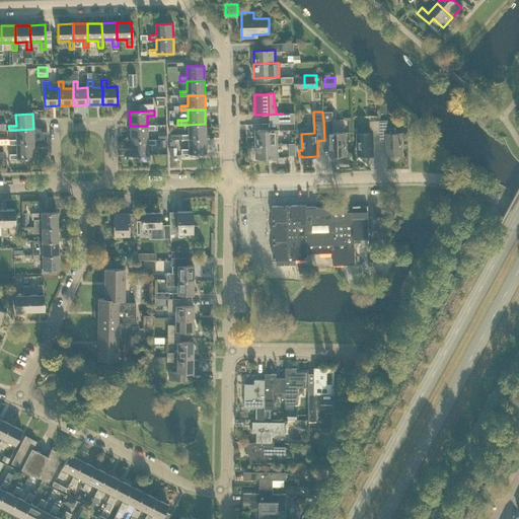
[(295,123),(295,114),(283,114),(269,115),(270,124),(280,124),(283,124),(295,123)]
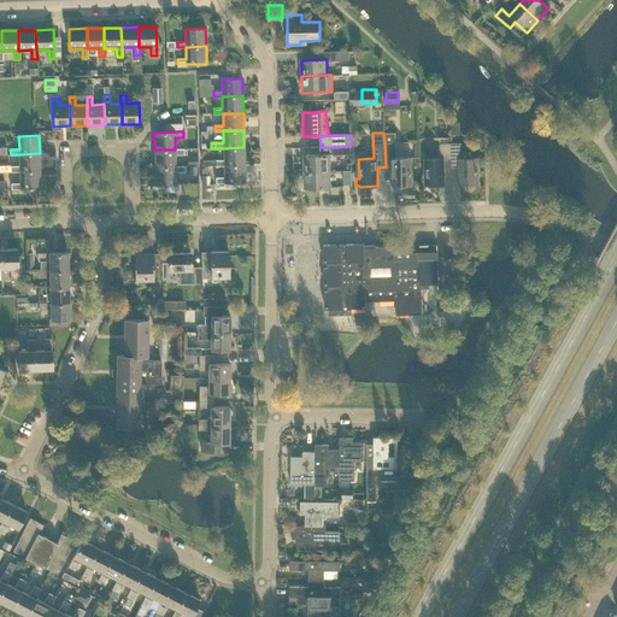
[(427,184),(444,183),(444,168),(451,168),(450,136),(440,137),(440,159),(425,159),(427,184)]
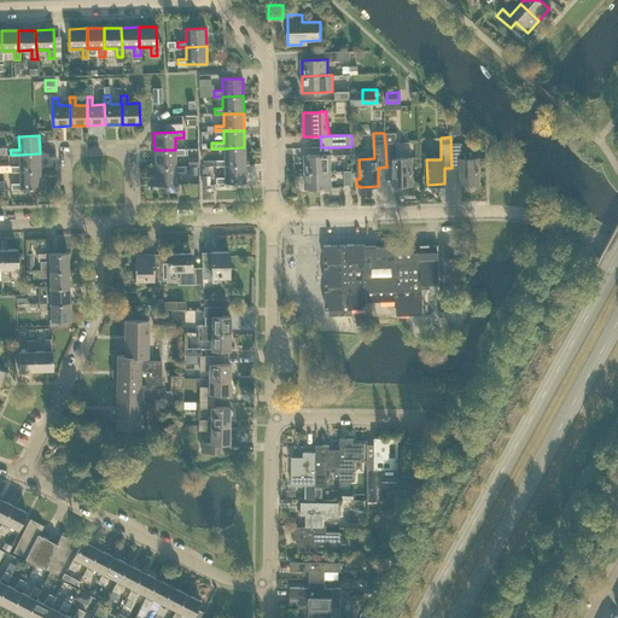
[(452,136),(450,136),(452,168),(460,168),(461,184),(479,184),(478,158),(470,158),(470,152),(461,153),(461,144),(452,144),(452,136)]
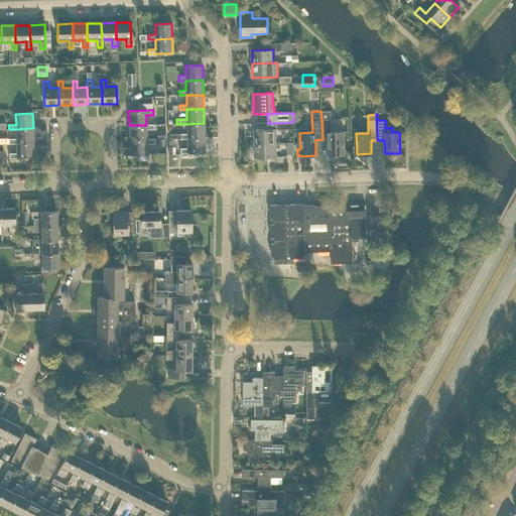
[(332,132),(332,119),(321,119),(323,139),(329,139),(330,155),(345,154),(344,131),(332,132)]
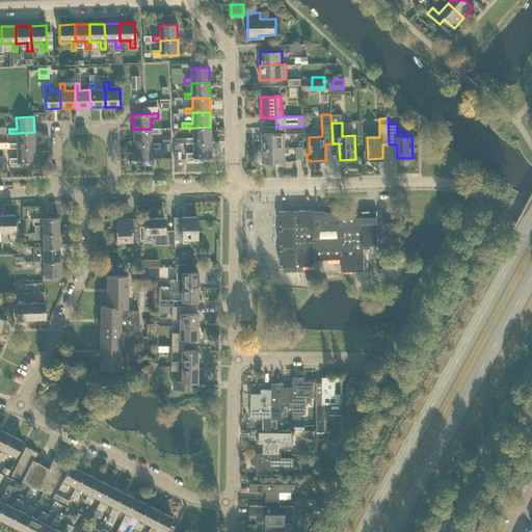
[(192,128),(193,138),(186,138),(186,142),(193,142),(211,141),(210,127),(192,128)]
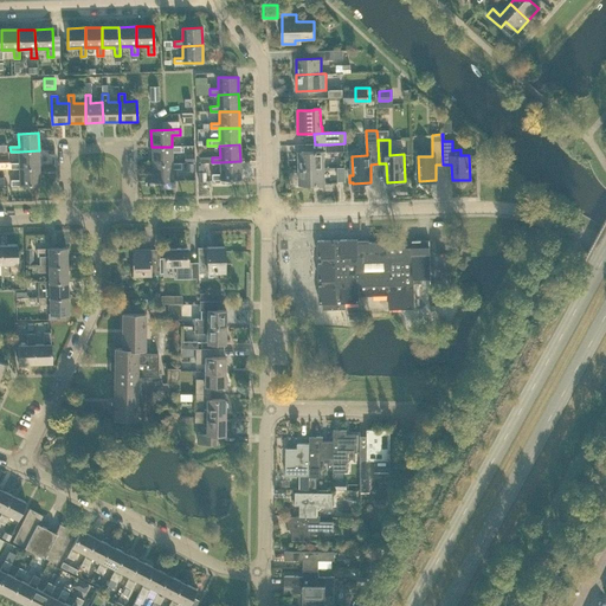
[(152,147),(152,165),(172,163),(172,152),(180,152),(180,146),(172,147),(152,147)]
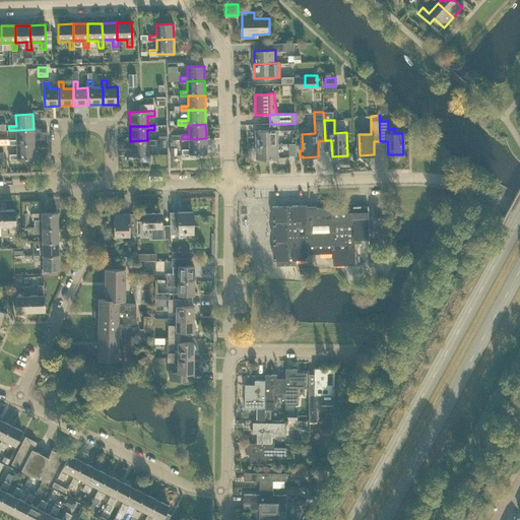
[(16,144),(34,143),(34,129),(16,130),(16,139),(9,140),(9,144),(16,144)]
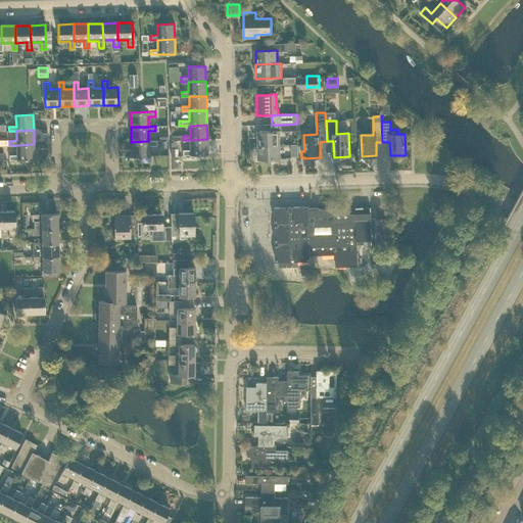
[(279,131),(257,132),(257,145),(280,145),(279,131)]
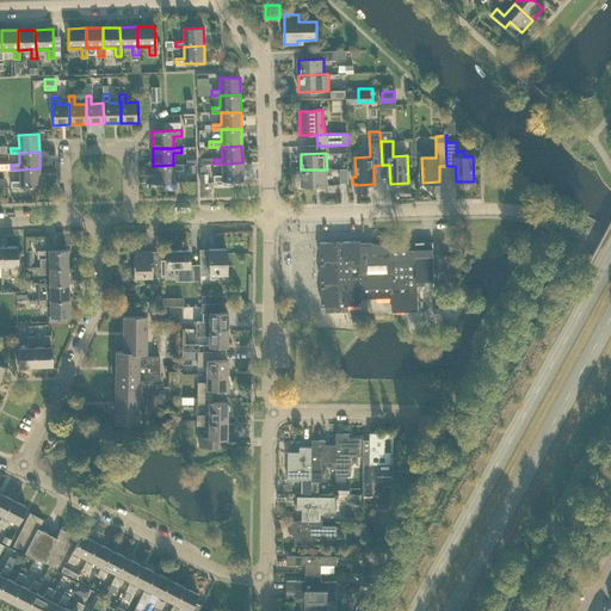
[(222,164),(222,176),(214,176),(214,181),(242,180),(242,162),(222,164)]
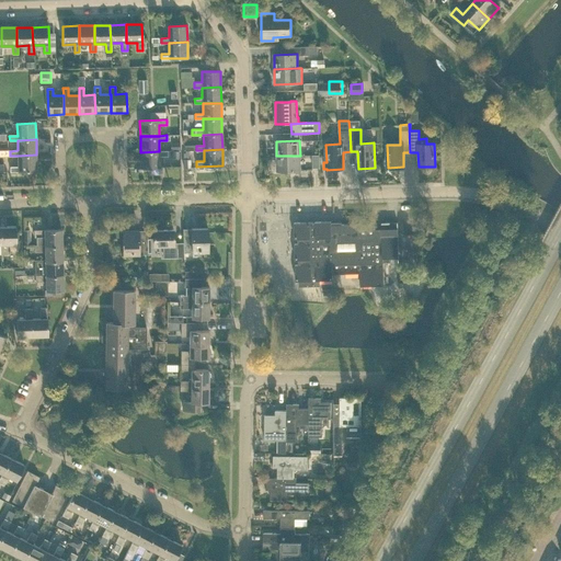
[(168,151),(159,151),(140,152),(141,168),(150,168),(150,174),(160,174),(160,168),(160,157),(168,157),(168,151)]
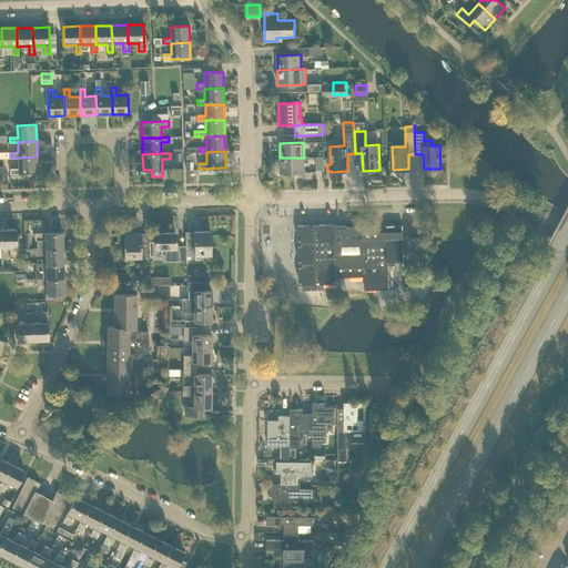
[(18,158),(19,169),(10,169),(10,174),(37,173),(37,156),(18,158)]
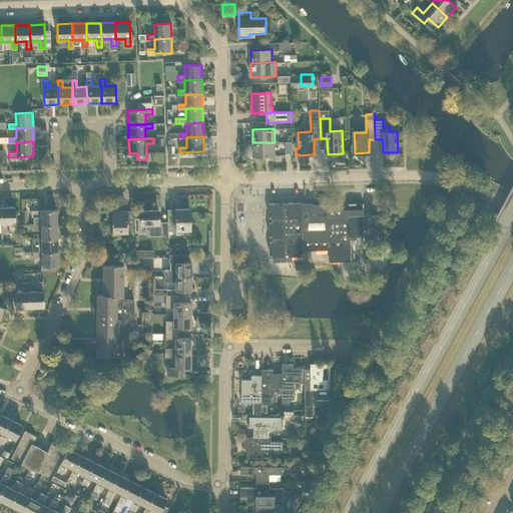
[(275,142),(252,142),(253,156),(275,155),(275,142)]
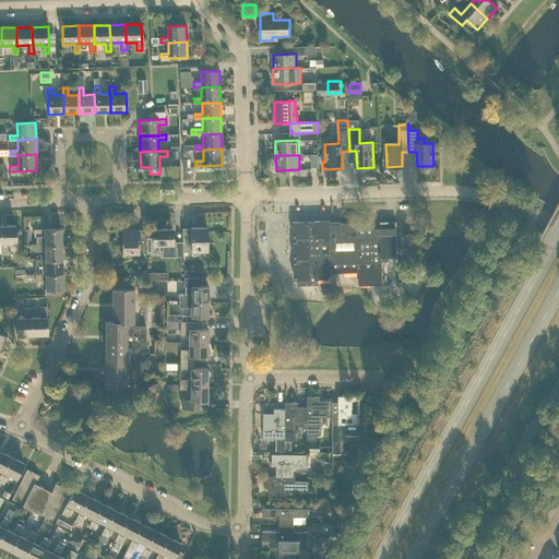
[(298,280),(298,285),(319,284),(319,278),(332,278),(331,273),(359,272),(359,284),(382,283),(381,256),(396,256),(395,227),(395,222),(380,222),(380,227),(373,228),(372,223),(330,224),(330,221),(313,222),(313,224),(309,224),(309,222),(293,222),(294,238),(296,238),(297,242),(294,242),(294,259),(297,258),(297,263),(294,263),(295,280),(298,280)]
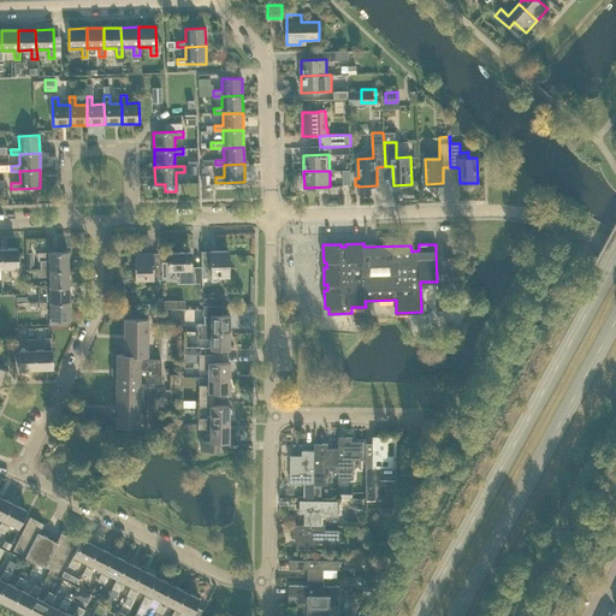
[(17,248),(0,249),(0,267),(1,279),(9,279),(9,267),(17,267),(17,248)]
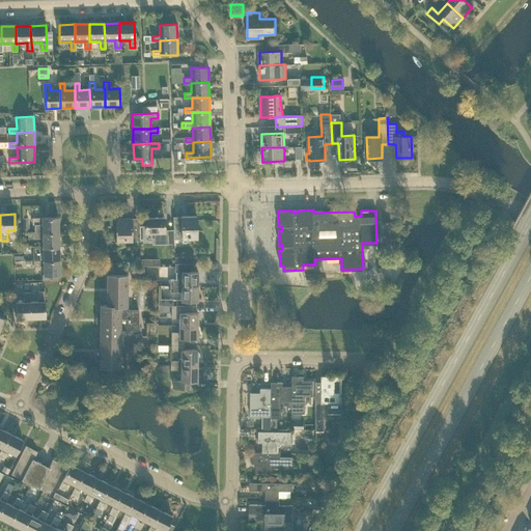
[(182,224),(173,224),(173,239),(197,239),(196,216),(180,217),(182,224)]
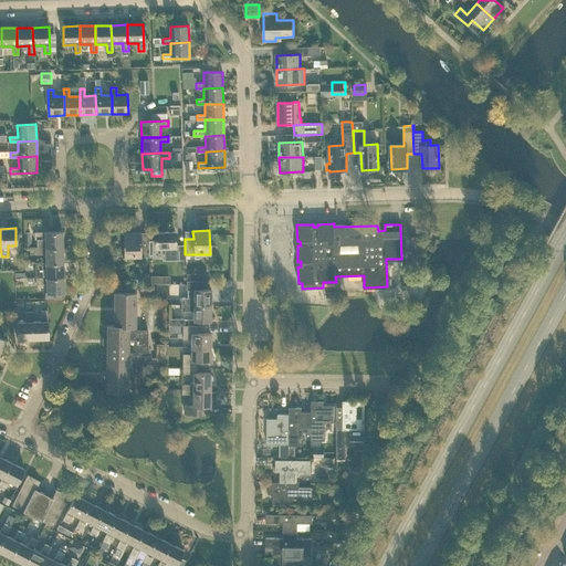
[(45,248),(62,247),(62,231),(34,232),(34,239),(44,239),(45,247),(45,248)]
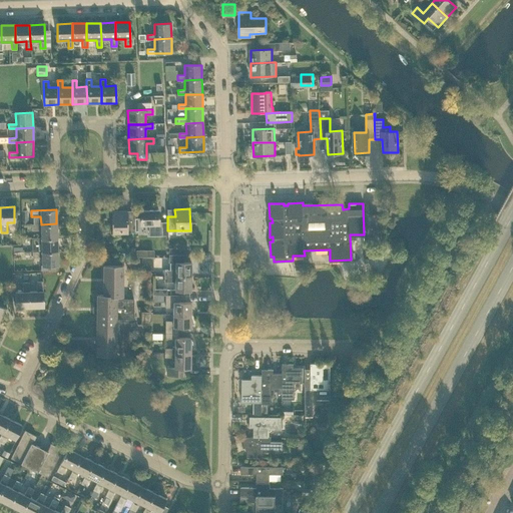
[(158,209),(140,210),(140,224),(148,223),(148,235),(156,235),(156,234),(167,234),(167,222),(158,222),(158,209)]
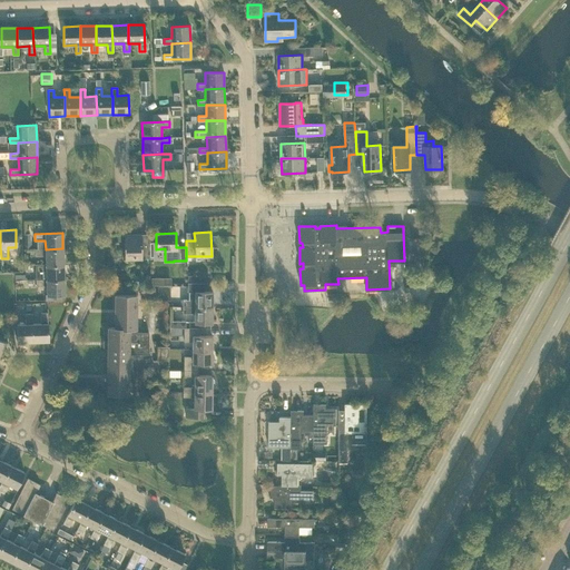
[(149,258),(149,234),(125,235),(125,258),(149,258)]
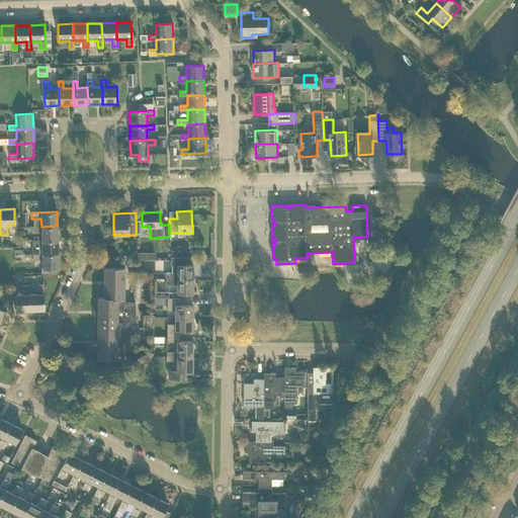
[(58,240),(57,226),(41,227),(41,226),(31,226),(31,233),(41,232),(41,240),(58,240)]
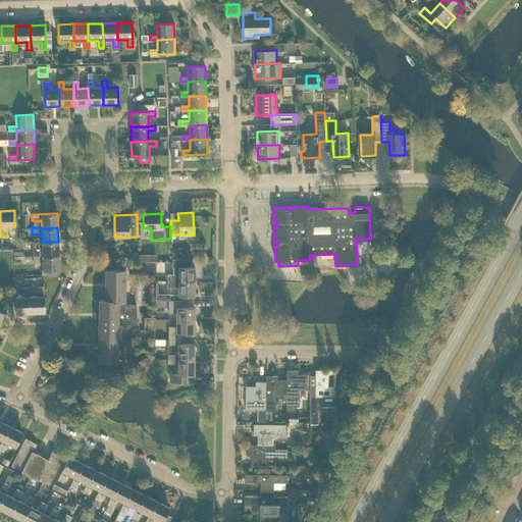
[(33,248),(37,248),(38,256),(43,256),(58,255),(58,242),(42,242),(33,242),(33,248)]
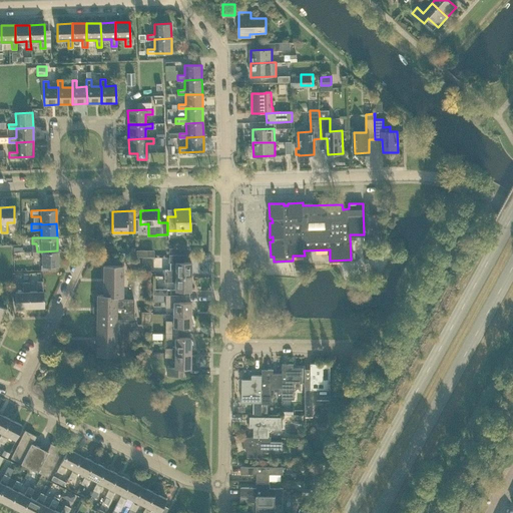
[(42,251),(37,251),(32,251),(22,251),(23,258),(32,258),(42,258),(42,266),(58,265),(57,250),(42,251)]
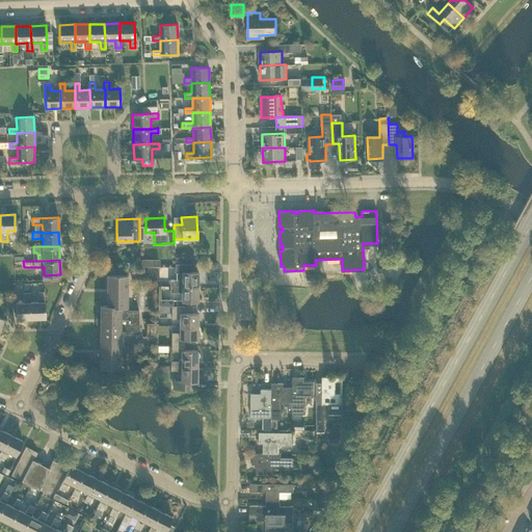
[(198,287),(198,272),(190,272),(190,264),(175,264),(175,272),(176,272),(176,280),(170,280),(170,286),(198,287)]
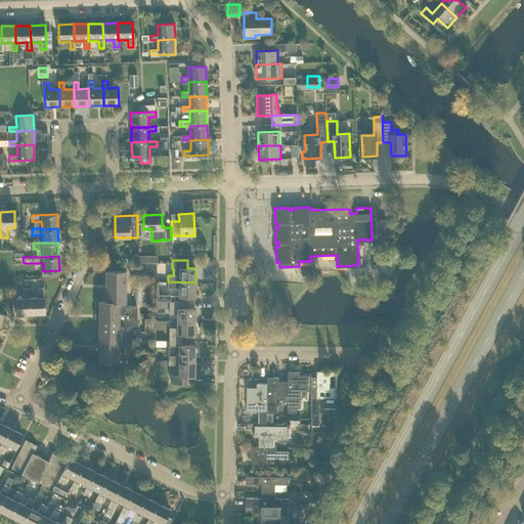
[(144,275),(157,275),(157,263),(145,263),(144,275)]
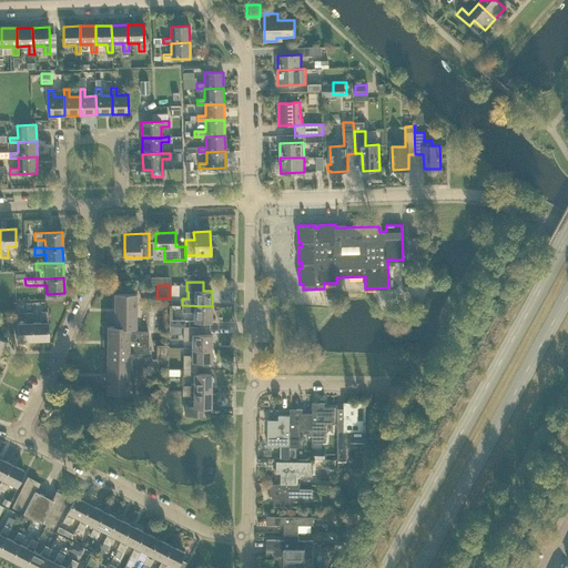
[(114,326),(108,326),(107,392),(128,393),(128,353),(148,354),(148,332),(135,331),(135,294),(114,294),(114,326)]
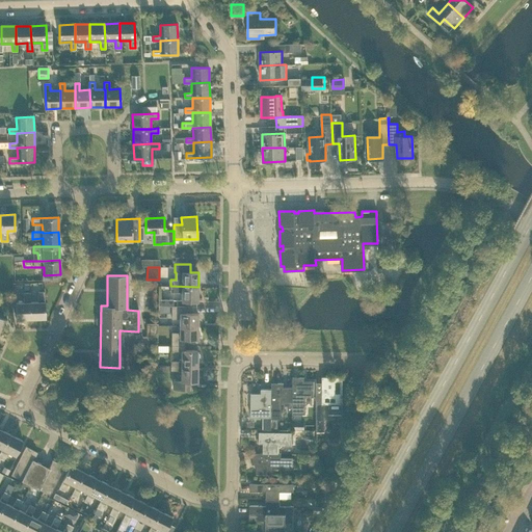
[(197,300),(198,287),(170,286),(170,292),(181,292),(181,300),(197,300)]
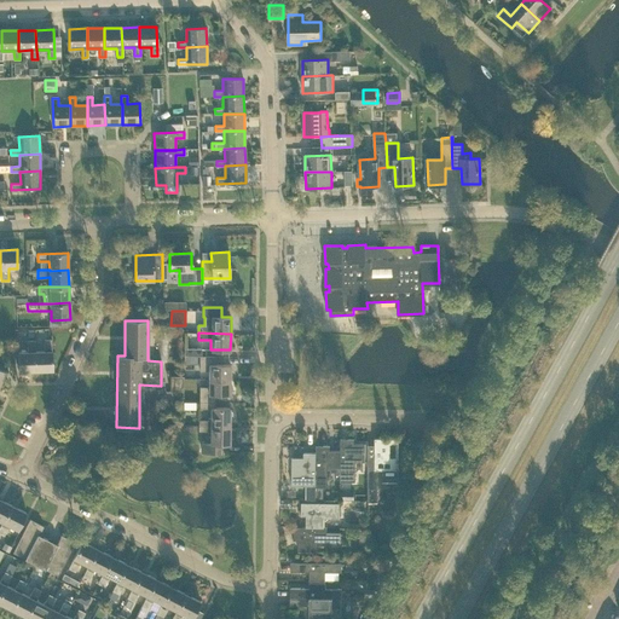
[(27,341),(28,352),(18,352),(18,371),(35,370),(35,352),(34,340),(27,341)]
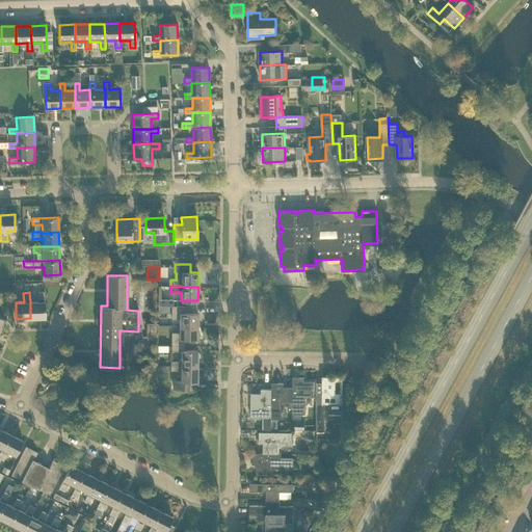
[(37,292),(37,302),(30,302),(30,318),(45,318),(44,292),(37,292)]
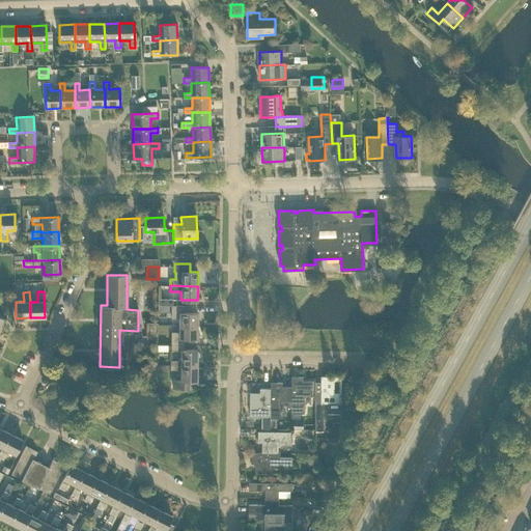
[(179,318),(178,325),(197,326),(197,312),(185,312),(185,305),(173,305),(171,305),(171,317),(179,318)]
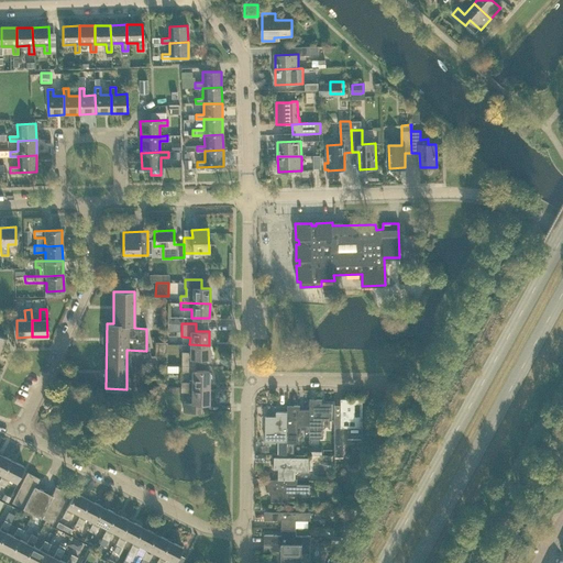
[(155,356),(167,356),(167,342),(155,342),(155,356)]
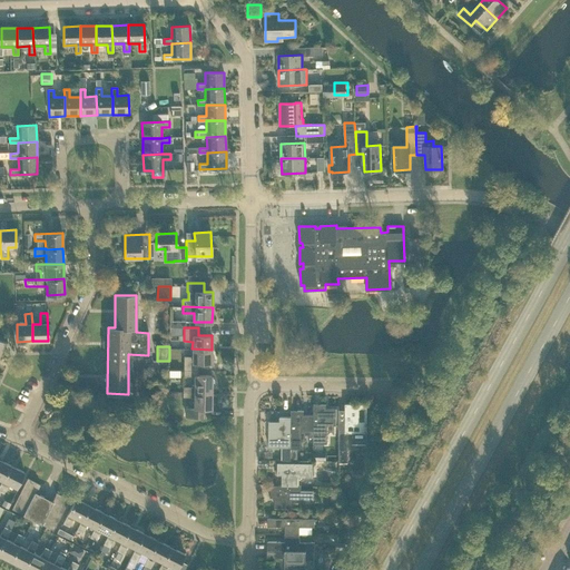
[(212,363),(212,350),(192,349),(192,356),(184,356),(184,371),(197,371),(197,363),(212,363)]
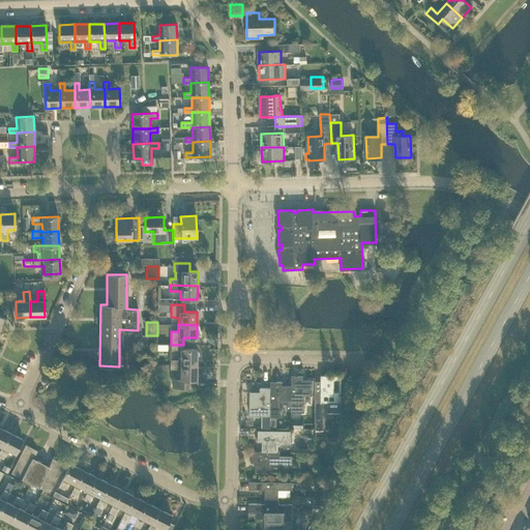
[(170,360),(170,364),(197,364),(197,350),(183,349),(183,345),(171,345),(171,350),(180,350),(180,358),(178,358),(178,360),(170,360)]
